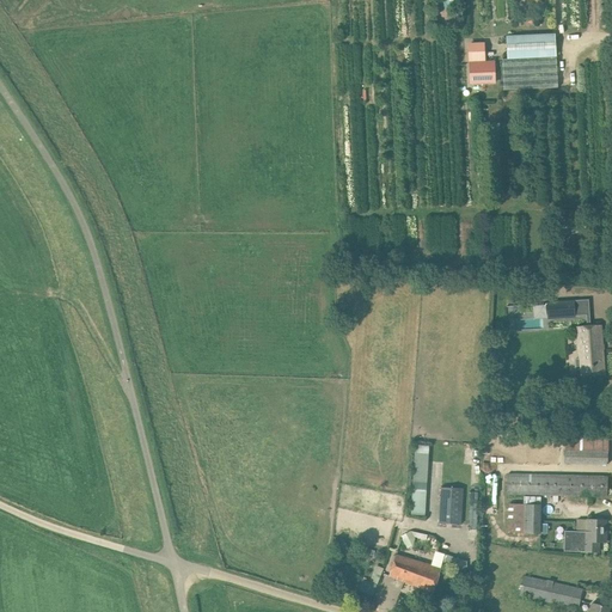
[(507,36),(508,59),(503,60),(505,91),(560,87),(556,34),(507,36)]
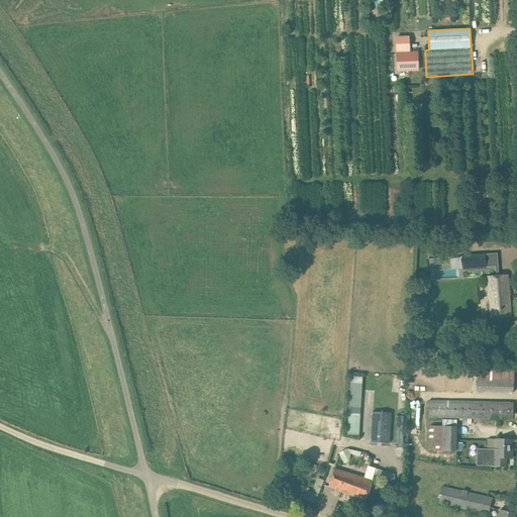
[(395,53),(396,73),(419,72),(418,52),(395,53)]
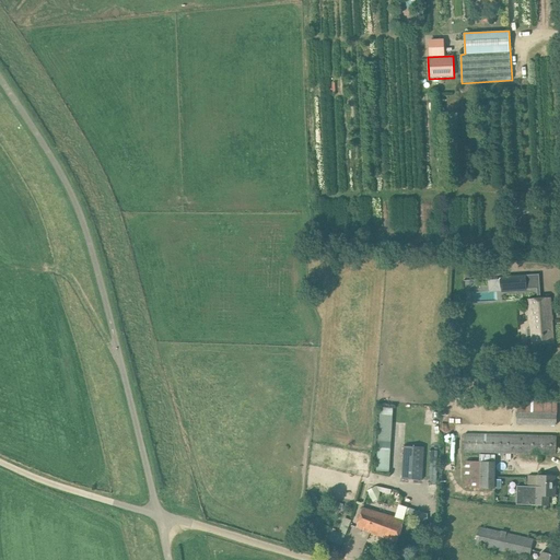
[(537,289),(537,300),(540,300),(539,275),(501,277),(502,291),(537,289)]
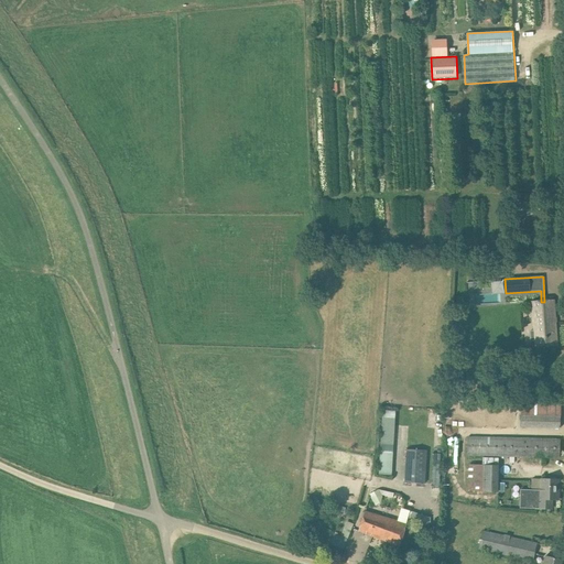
[(483,281),(467,282),(468,304),(503,303),(503,282),(483,283),(483,281)]
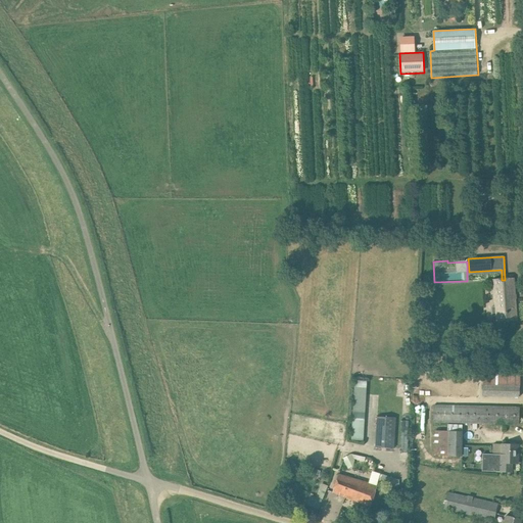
[(513,279),(505,280),(502,280),(494,280),(496,306),(491,306),(491,322),(515,321),(513,279)]
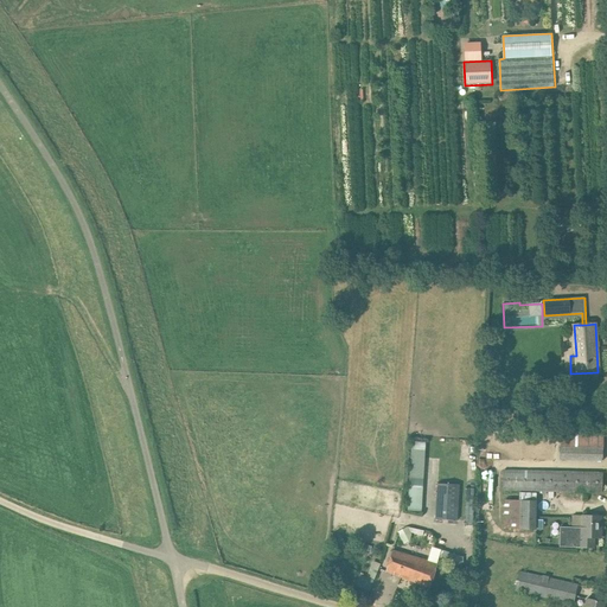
[(561,430),(560,447),(560,460),(604,461),(604,448),(605,432),(561,430)]
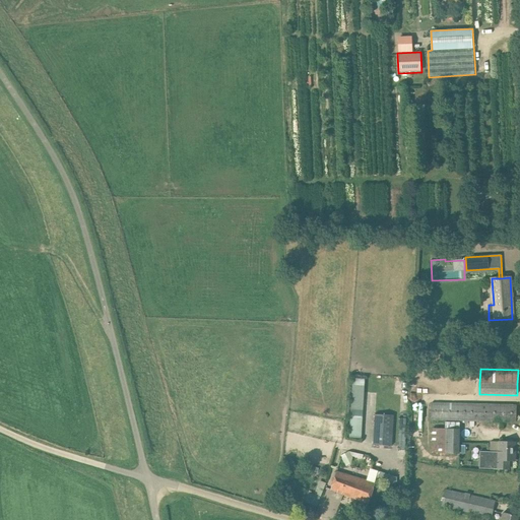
[(351,386),(348,439),(361,440),(364,387),(351,386)]
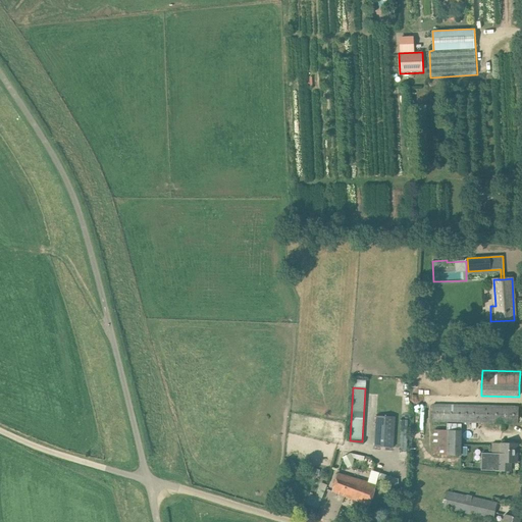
[(432,404),(432,422),(518,424),(519,406),(432,404)]
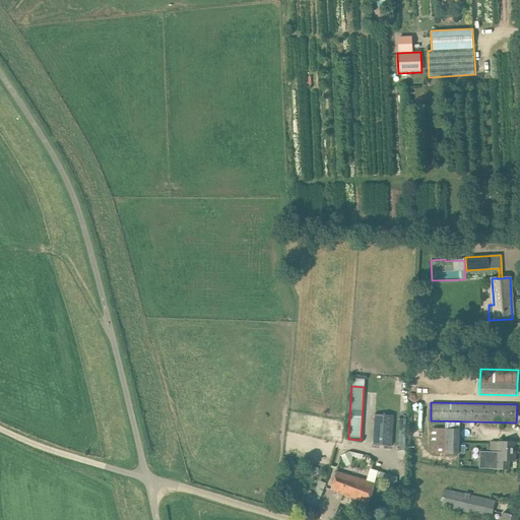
[(392,446),(394,415),(375,414),(373,445),(392,446)]
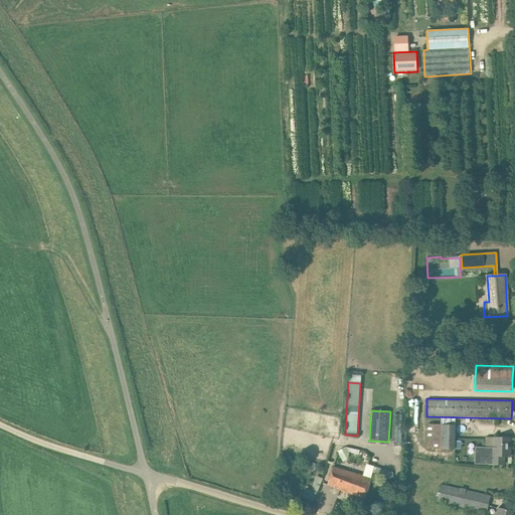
[(427,424),(427,449),(455,449),(455,424),(427,424)]
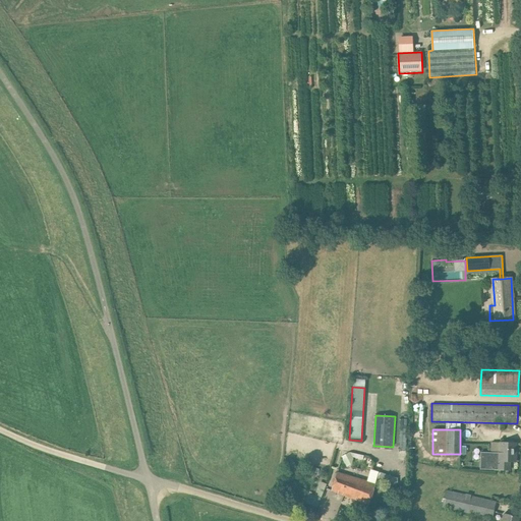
[(517,444),(500,443),(499,452),(495,452),(494,469),(509,470),(510,462),(516,463),(517,444)]
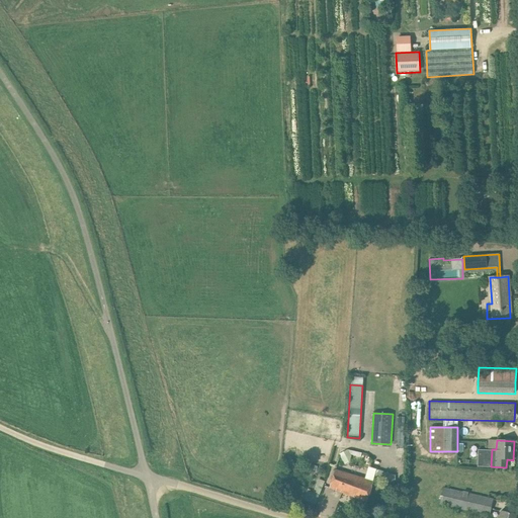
[(348,449),(339,454),(342,460),(351,456),(348,449)]
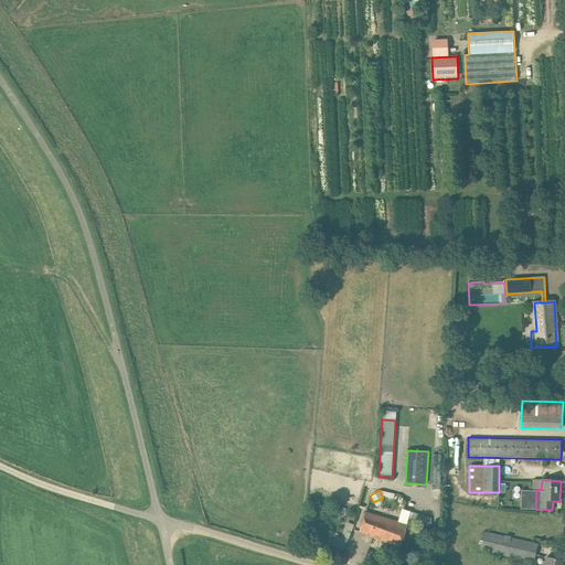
[(401,547),(407,525),(366,512),(360,533),(401,547)]
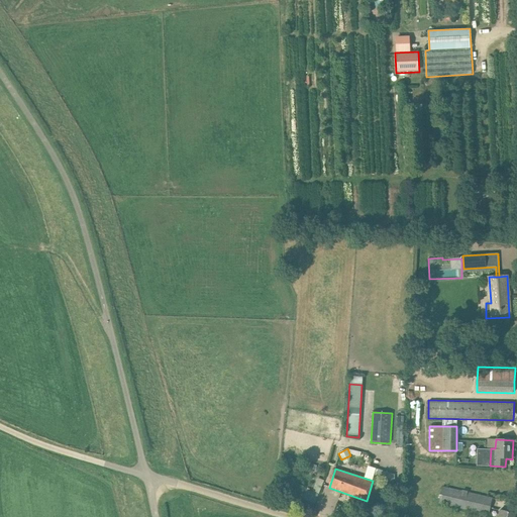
[(309,501),(315,503),(324,481),(318,478),(309,501)]
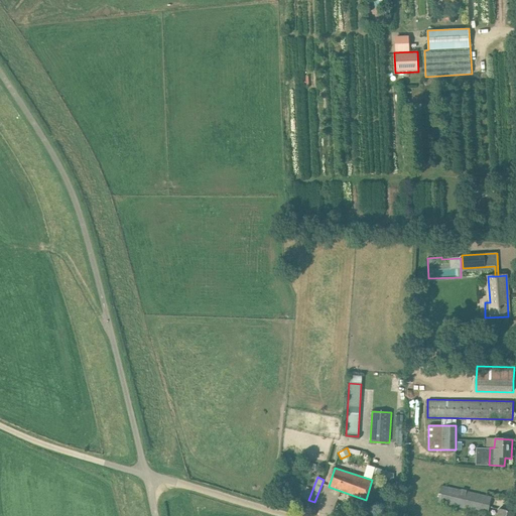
[(442,486),(438,503),(488,514),(492,497),(442,486)]
